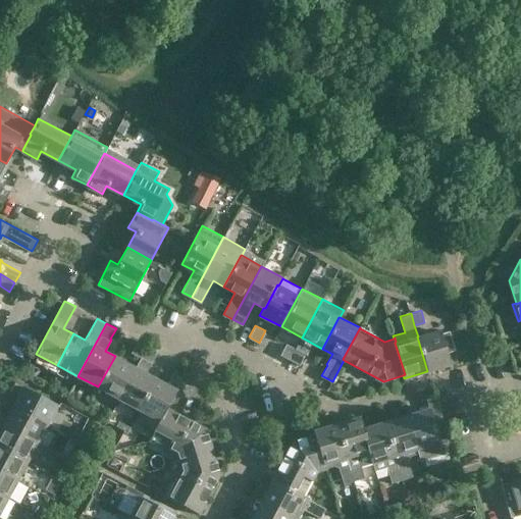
[(448,352),(455,349),(456,349),(450,329),(441,332),(440,329),(433,331),(418,336),(417,336),(427,371),(452,364),(448,352)]
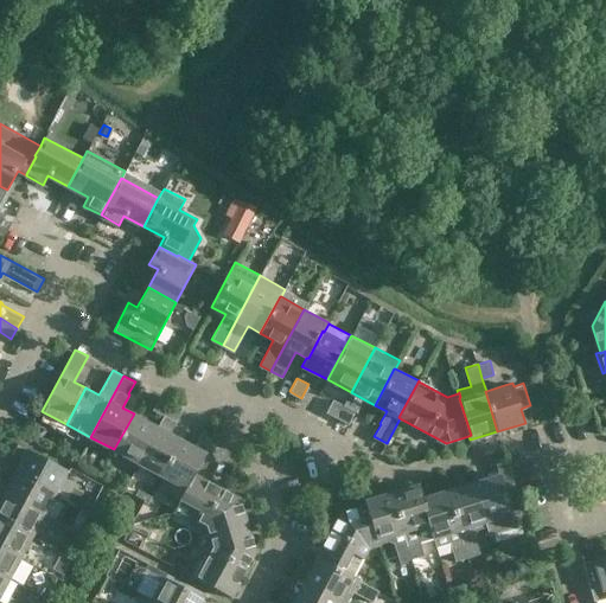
[(164,415),(171,401),(160,395),(153,409),(164,415)]
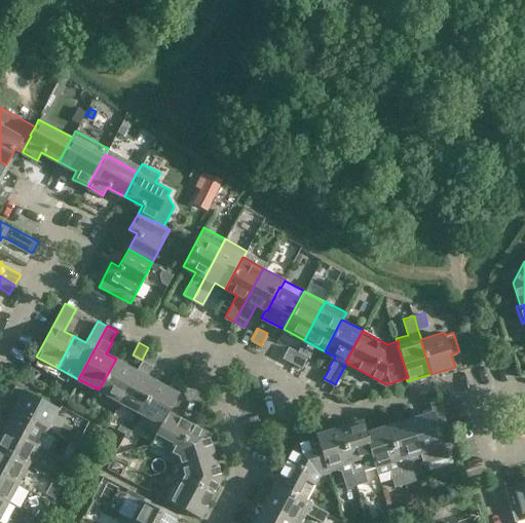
[(292,362),(298,350),(289,345),(283,357),(292,362)]
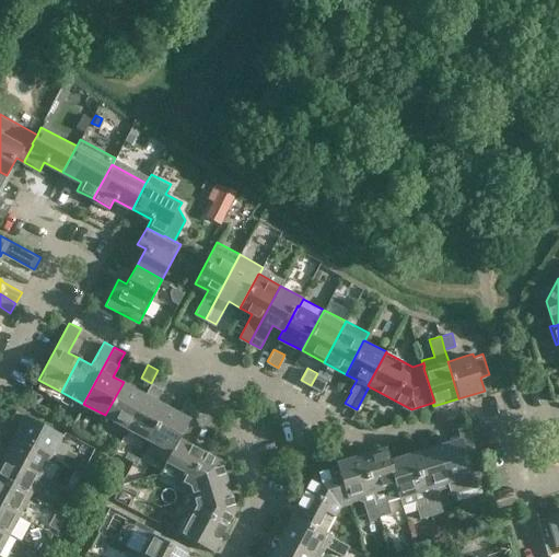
[(162,387),(169,376),(158,370),(151,383),(146,394),(146,393),(127,427),(150,439),(167,405),(158,399),(163,389),(162,387)]
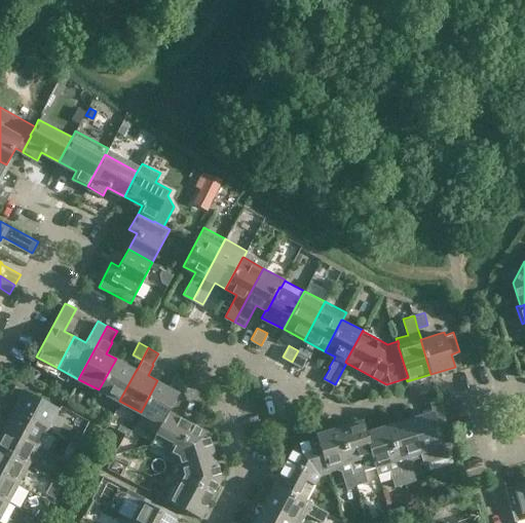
[(298,350),(292,362),(302,367),(308,356),(298,350)]
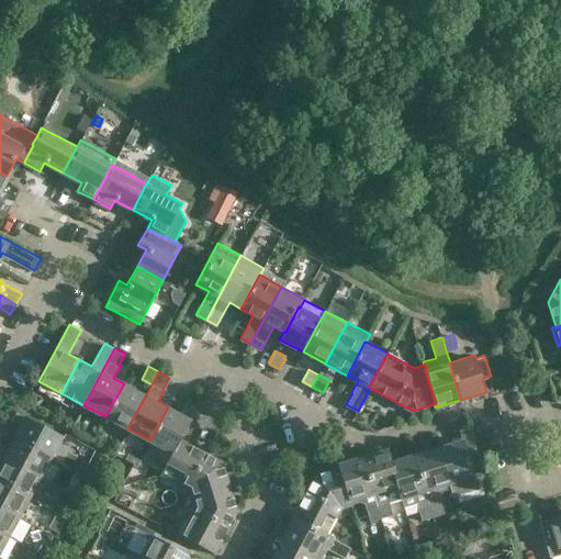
[(124,383),(105,416),(127,428),(146,394),(124,383)]
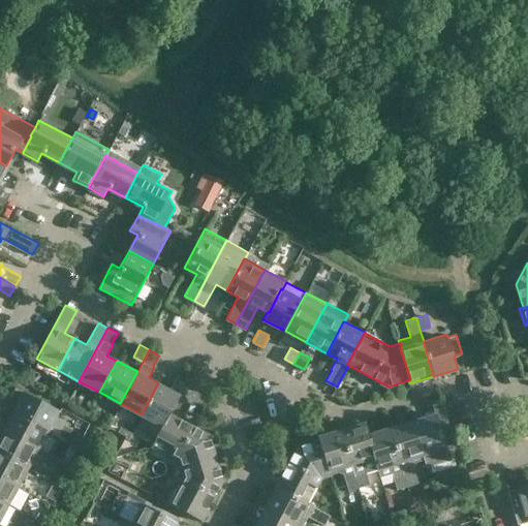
[(191,372),(181,367),(175,378),(169,389),(158,382),(142,414),(162,426),(169,412),(171,413),(180,395),(179,394),(185,383),(191,372)]
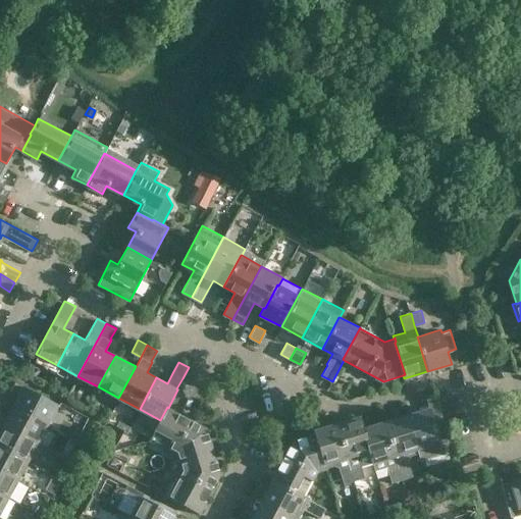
[(58,404),(5,375),(0,385),(18,395),(13,404),(48,423),(58,404)]
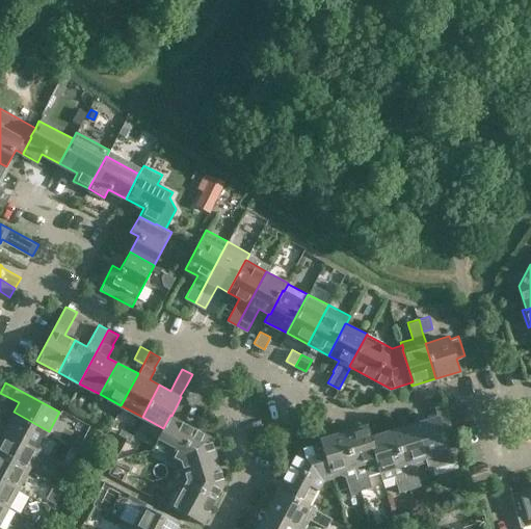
[(49,431),(14,412),(8,422),(0,418),(0,428),(40,450),(49,431)]
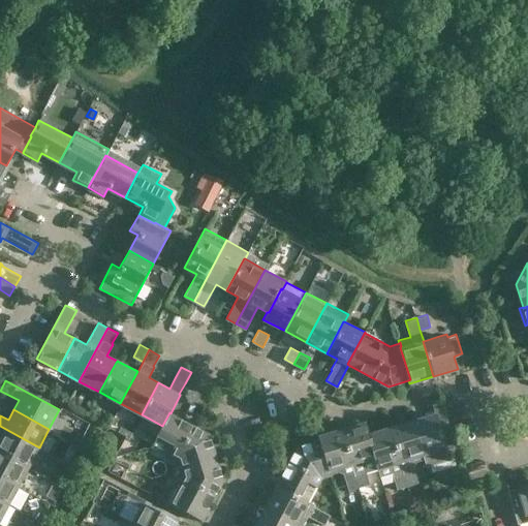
[(152,443),(169,453),(179,458),(182,467),(216,456),(209,433),(171,413),(169,412),(162,426),(152,443)]
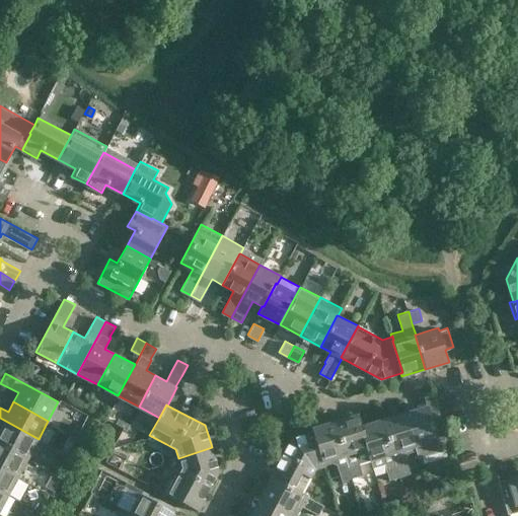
[(439,412),(431,415),(429,404),(404,412),(417,449),(419,456),(450,447),(439,412)]
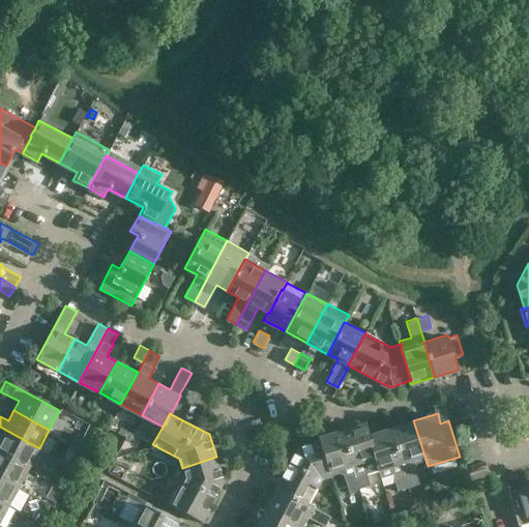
[(390,428),(409,486),(419,482),(414,466),(417,462),(425,459),(413,420),(390,428)]
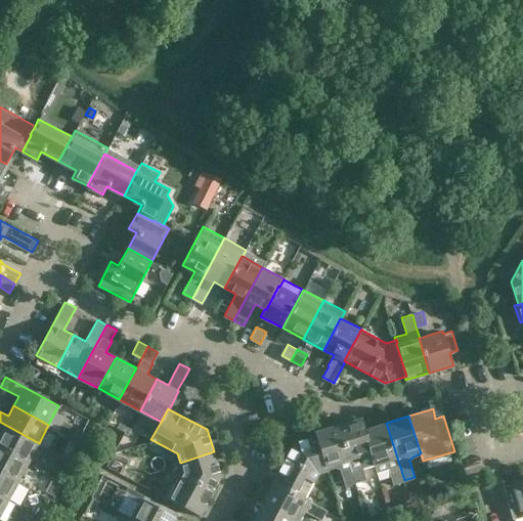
[(338,425),(356,482),(366,479),(362,467),(374,464),(369,451),(371,451),(364,429),(365,429),(361,418),(338,425)]
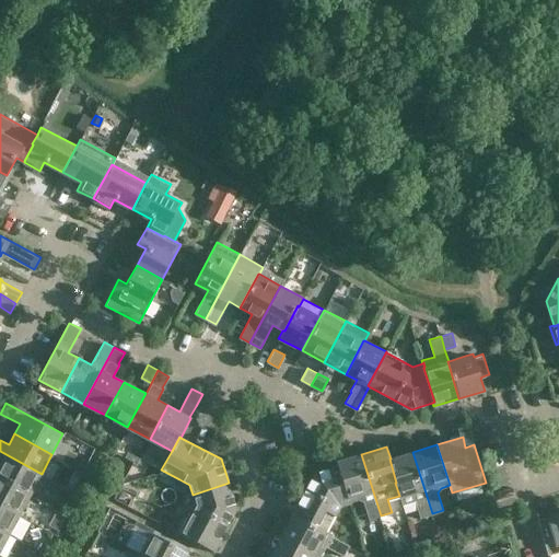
[(0,476),(31,494),(42,474),(0,451),(0,476)]
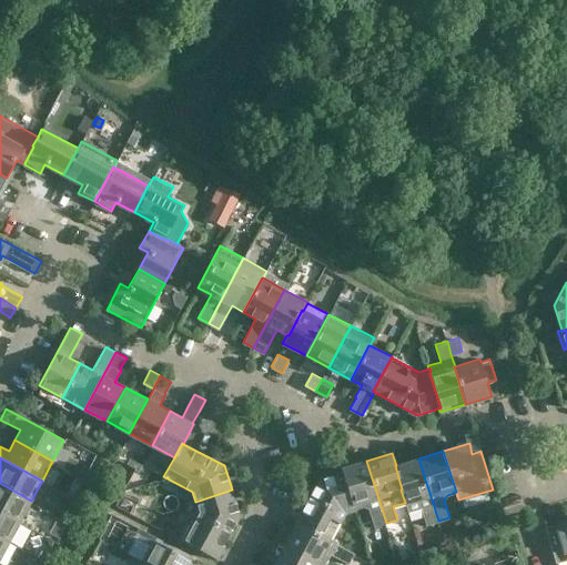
[(438,521),(418,458),(396,465),(395,465),(402,490),(401,490),(405,503),(406,502),(408,512),(422,507),(426,524),(438,521)]
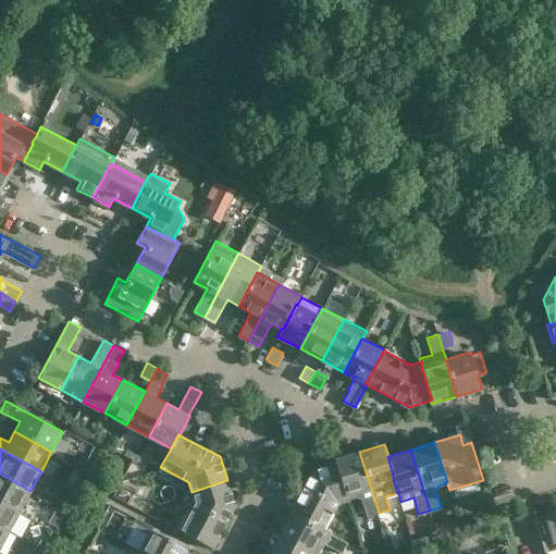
[(379,513),(359,452),(334,458),(335,464),(336,463),(347,494),(349,499),(358,496),(362,499),(367,516),(379,513)]
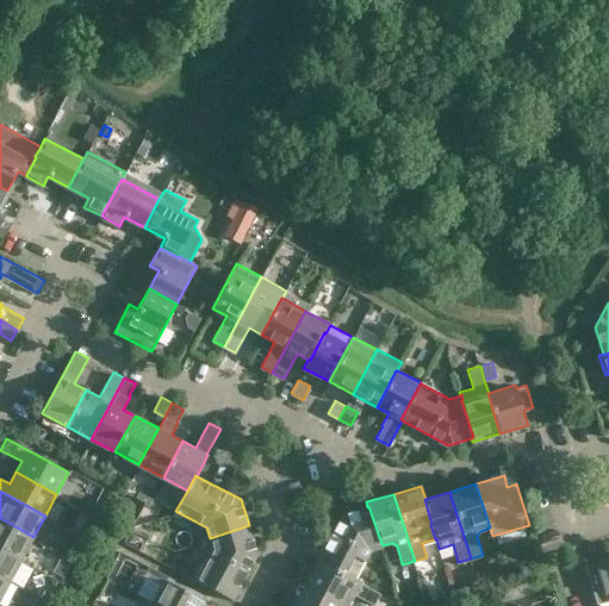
[(342,514),(318,560),(355,579),(371,549),(383,545),(380,541),(368,506),(367,507),(342,514)]
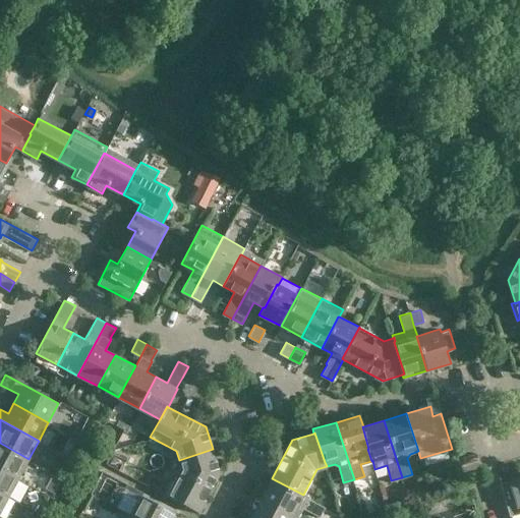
[(0,467),(18,477),(29,459),(0,443),(0,467)]
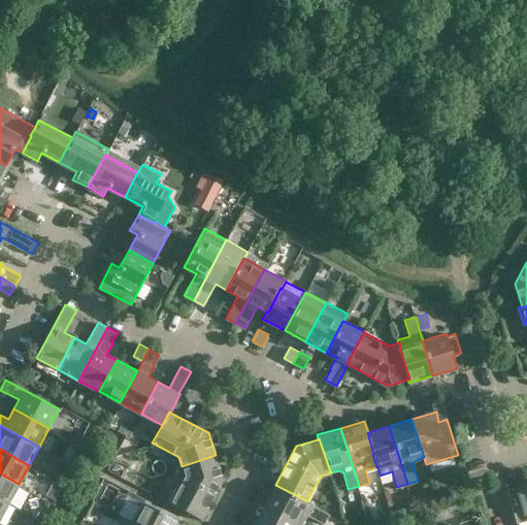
[(170,501),(201,519),(223,479),(216,455),(182,466),(184,474),(178,484),(189,489),(179,504),(171,500),(170,501)]
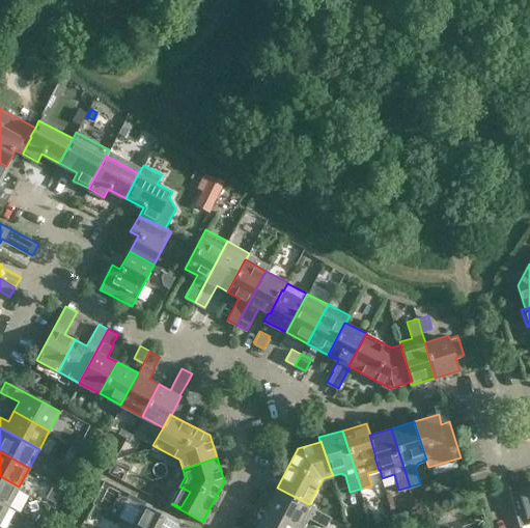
[(0,500),(9,505),(19,487),(0,476),(0,500)]
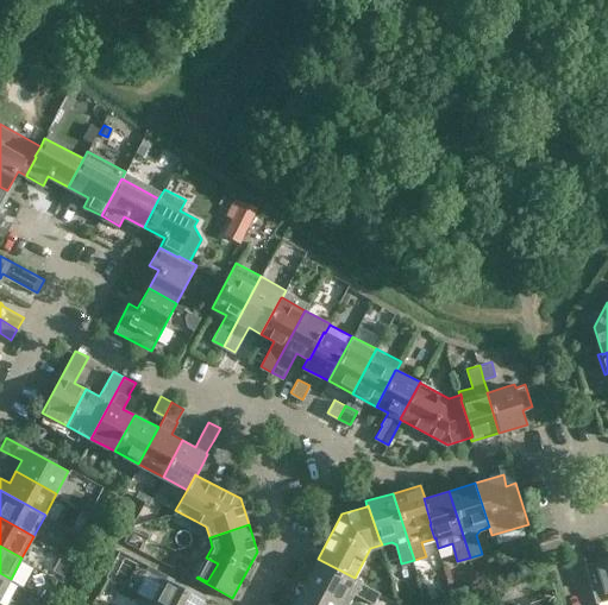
[(537,548),(526,552),(530,566),(540,562),(537,548)]
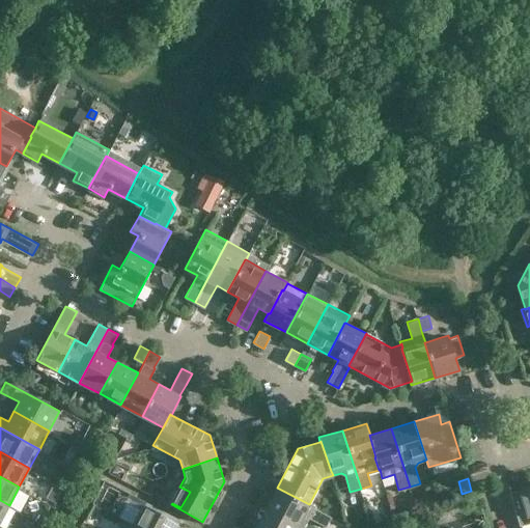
[(440,500),(453,496),(450,483),(436,487),(440,500)]
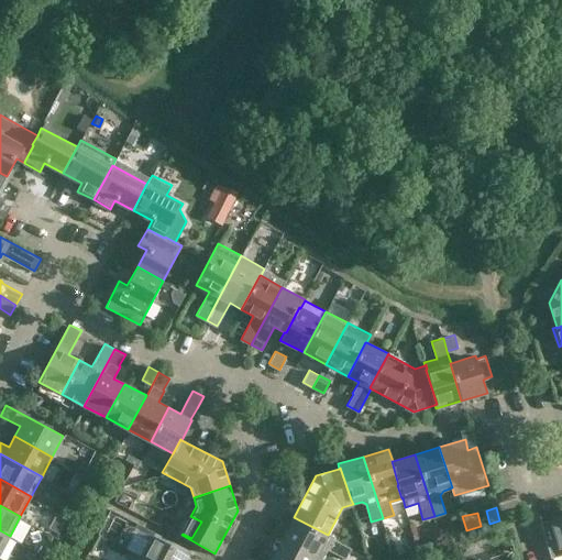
[(561,513),(541,520),(542,524),(551,557),(561,553),(561,513)]
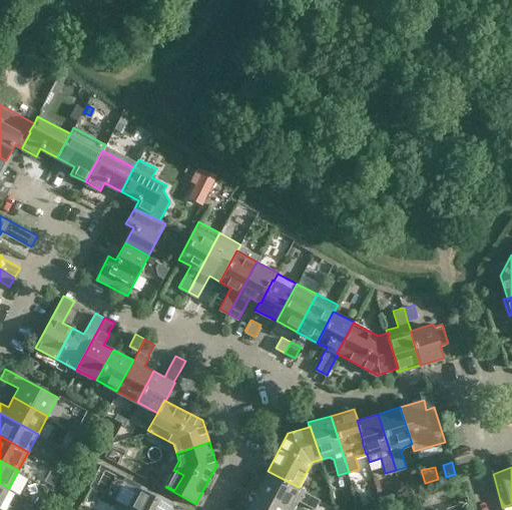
[(268,471),(257,491),(288,507),(288,508),(291,509),(293,509),(299,499),(315,508),(321,498),(299,487),(268,471)]
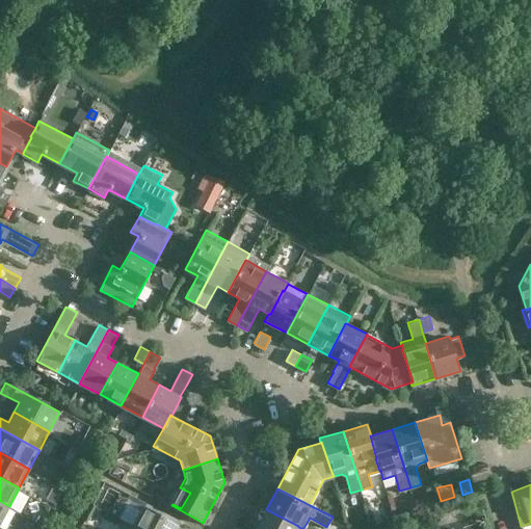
[(0,523),(9,506),(0,501),(0,523)]
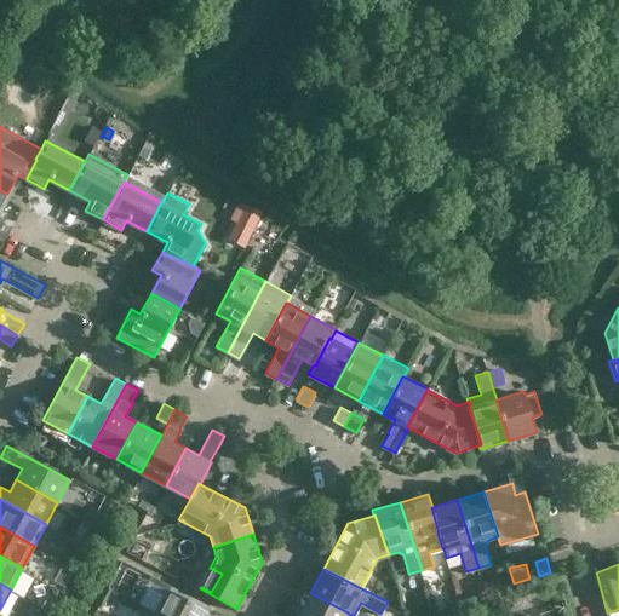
[(154,611),(164,615),(205,615),(208,610),(167,588),(154,611)]
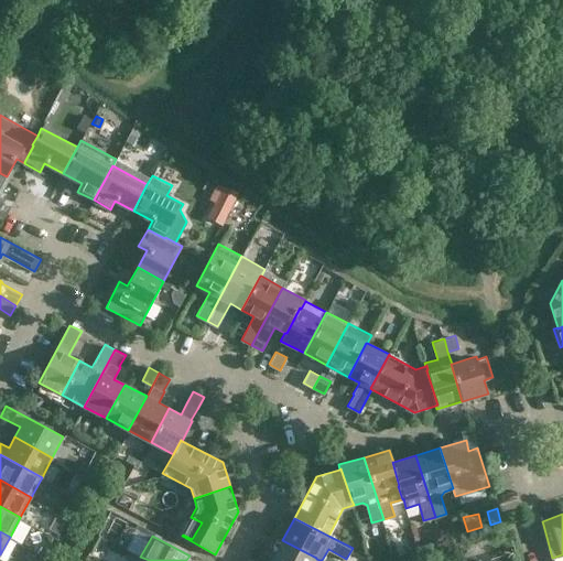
[(314,560),(316,559),(316,558),(282,540),(270,560),(314,560)]
